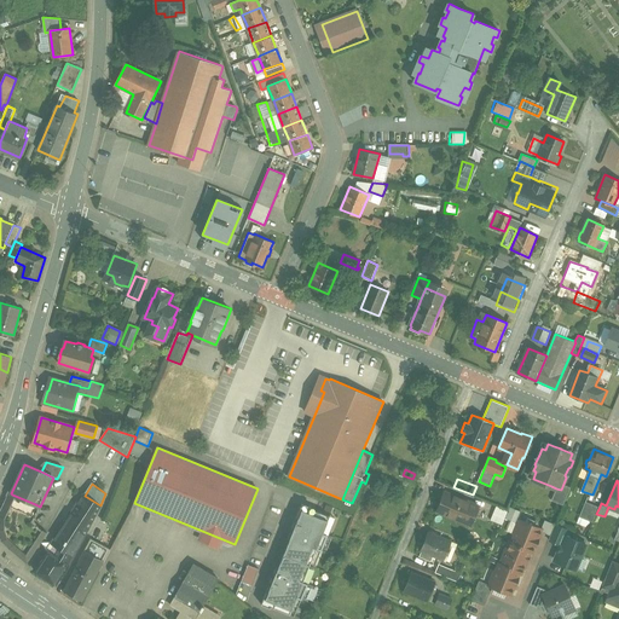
[(561,490),(556,489),(551,499),(563,504),(571,487),(563,484),(561,490)]
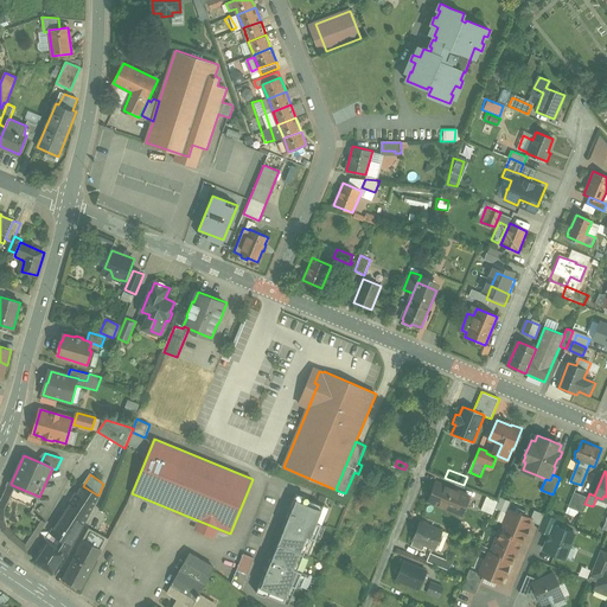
[(461,492),(436,481),(429,502),(461,515),(470,497),(461,493),(461,492)]
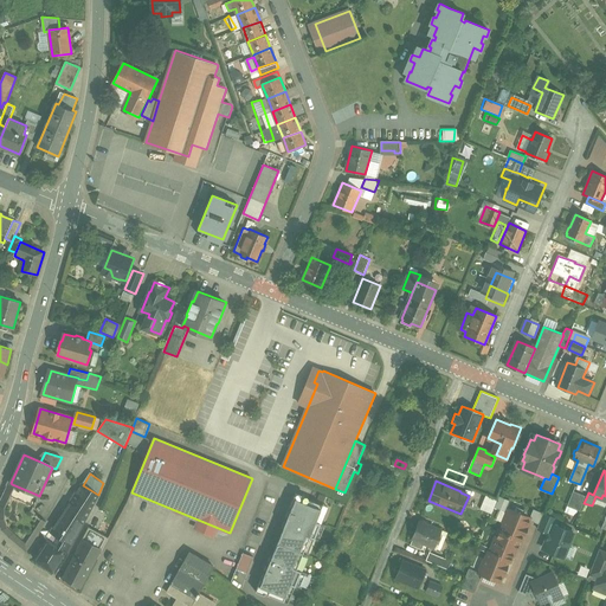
[(34,494),(12,484),(1,505),(1,519),(5,528),(12,535),(28,549),(47,522),(39,517),(33,509),(39,496),(34,494)]
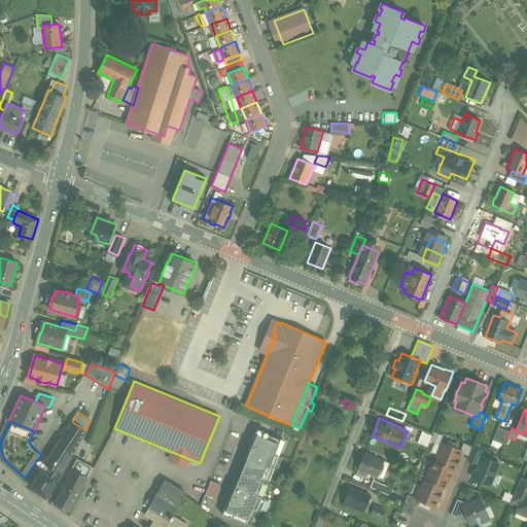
[(85,430),(72,422),(59,442),(74,451),(85,430)]
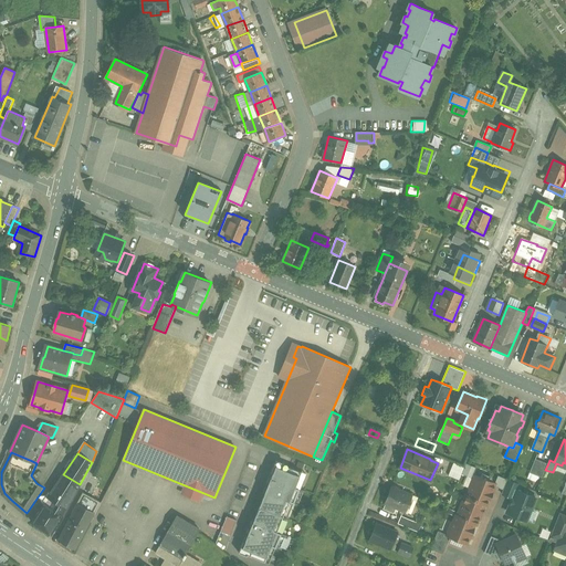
[(548,463),(536,459),(531,472),(542,478),(545,470),(548,463)]
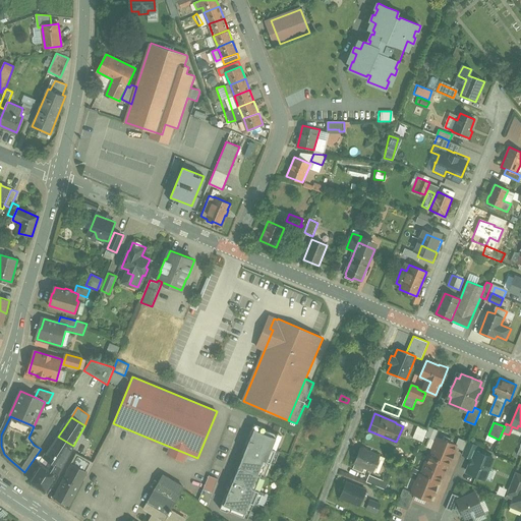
[(224,499),(220,509),(228,512),(228,511),(244,517),(249,504),(253,505),(259,491),(255,489),(267,462),(271,463),(276,451),(272,449),(278,435),(262,427),(262,426),(254,423),(250,433),(251,435),(225,499),(224,499)]
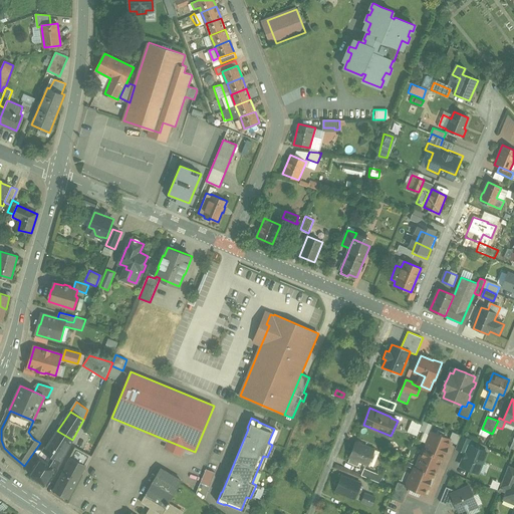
[(422,424),(413,420),(408,432),(418,435),(422,424)]
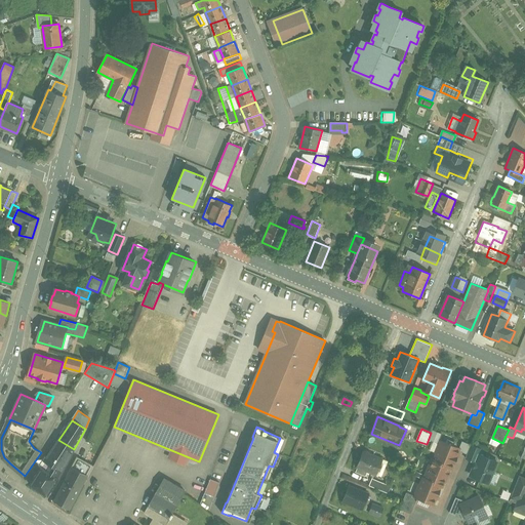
[(74,449),(58,440),(44,460),(52,466),(48,473),(57,480),(74,449)]
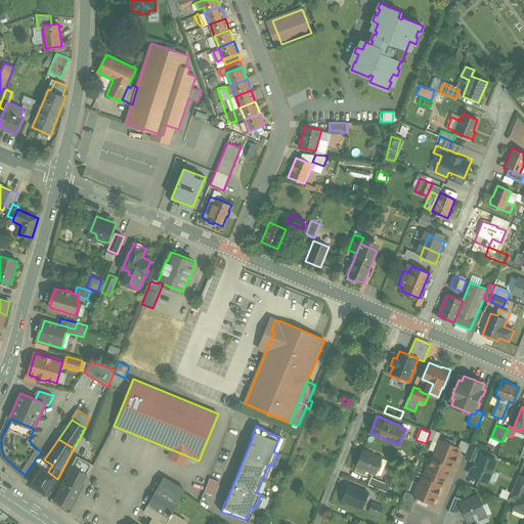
[(439,443),(435,451),(437,452),(434,459),(432,459),(430,466),(428,465),(421,484),(419,483),(415,492),(417,493),(416,495),(418,496),(432,503),(436,495),(437,495),(439,489),(438,488),(440,485),(441,485),(444,477),(445,477),(448,471),(447,470),(449,467),(450,467),(452,462),(453,463),(456,455),(455,455),(459,448),(459,447),(441,440),(440,443),(439,443)]
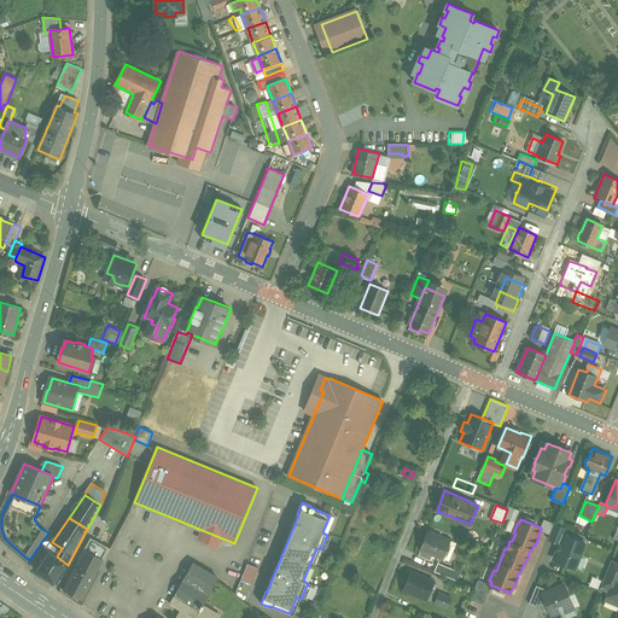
[(555,524),(544,519),(541,528),(541,529),(551,534),(555,524)]
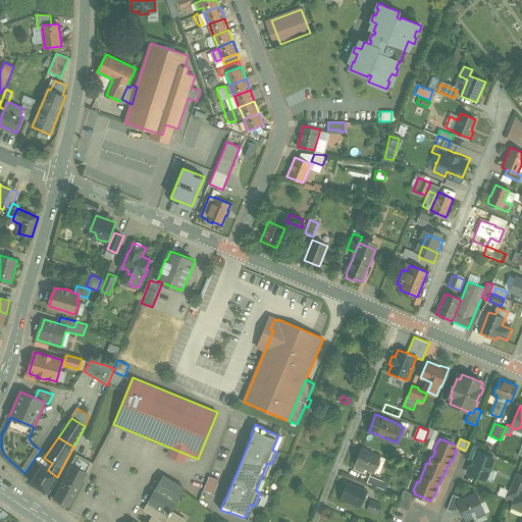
[(479,447),(469,441),(465,451),(463,455),(473,459),(476,452),(477,452),(479,447)]
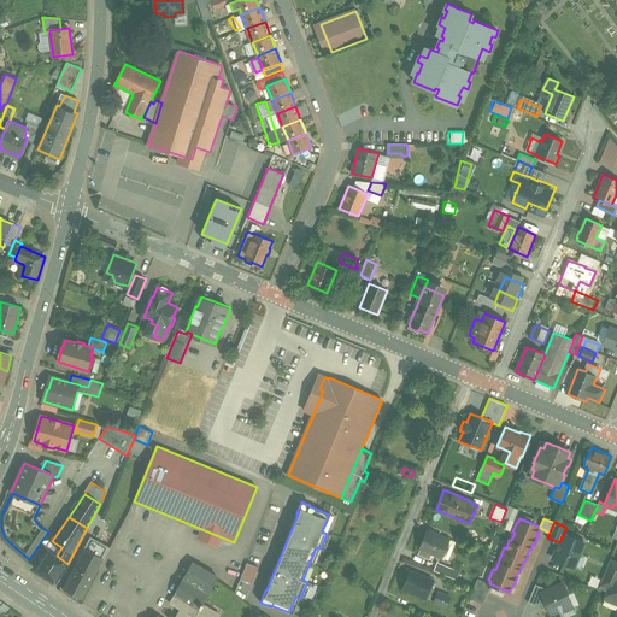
[(450,539),(428,530),(421,547),(421,548),(418,553),(430,558),(433,553),(442,557),(450,539)]
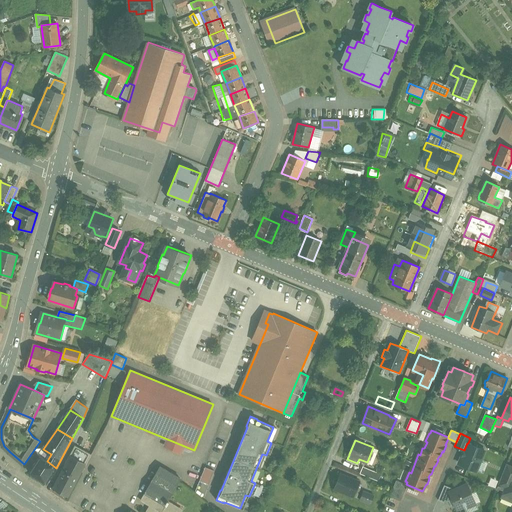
[(468,443),(467,443),(464,450),(463,454),(464,458),(461,464),(469,468),(470,470),(473,471),(475,470),(477,471),(485,450),(468,443)]
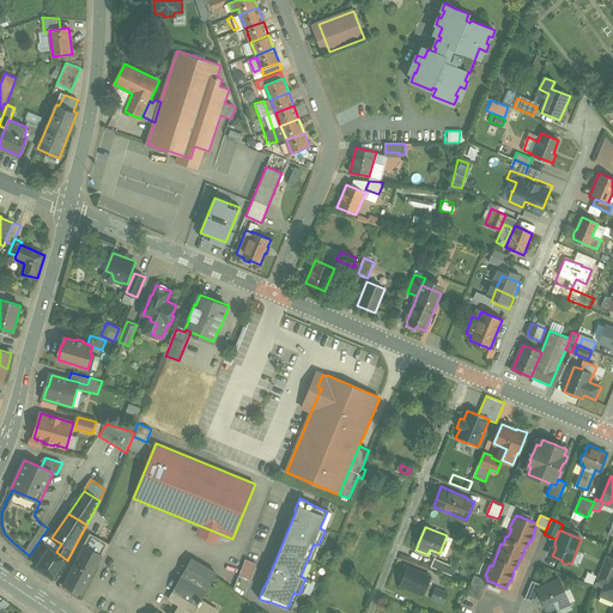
[(89,533),(77,554),(78,556),(62,586),(79,595),(95,565),(96,565),(109,544),(89,533)]
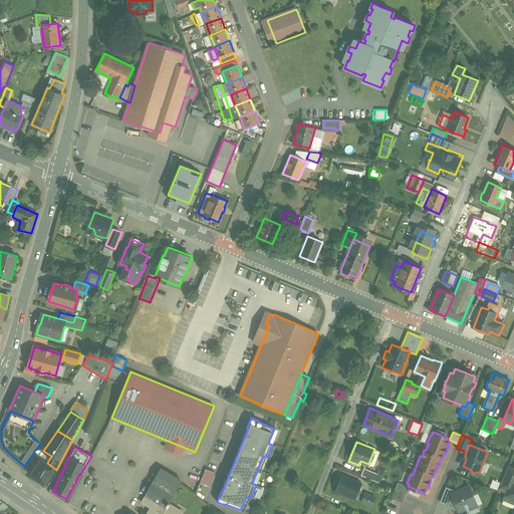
[(47,463),(39,458),(28,474),(46,485),(56,470),(47,463)]
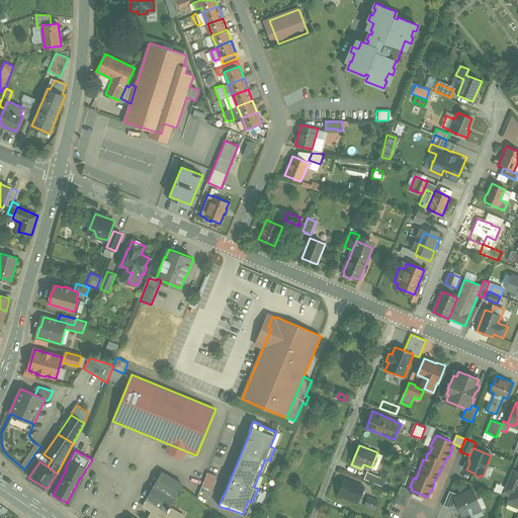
[(517,470),(513,469),(508,482),(516,485),(516,484),(517,485),(517,470)]
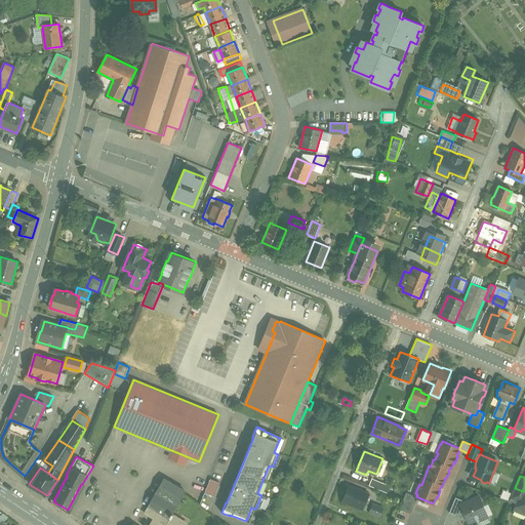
[(387,484),(372,478),(370,484),(385,490),(387,484)]
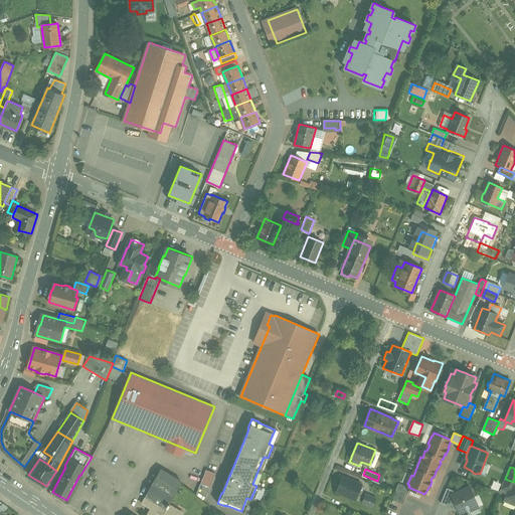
[(215,474),(207,470),(202,483),(210,487),(215,474)]
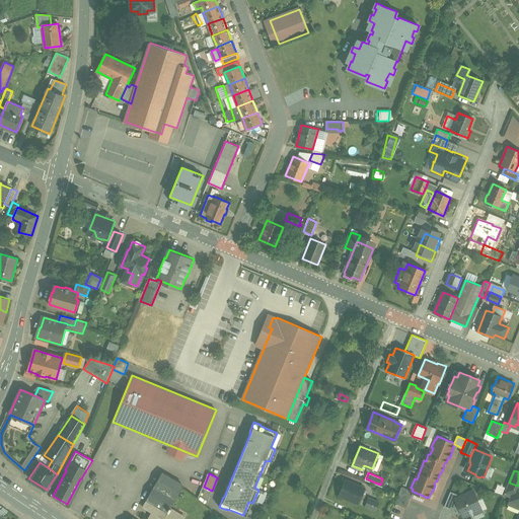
[(183,485),(165,474),(161,475),(151,493),(172,505),(183,485)]
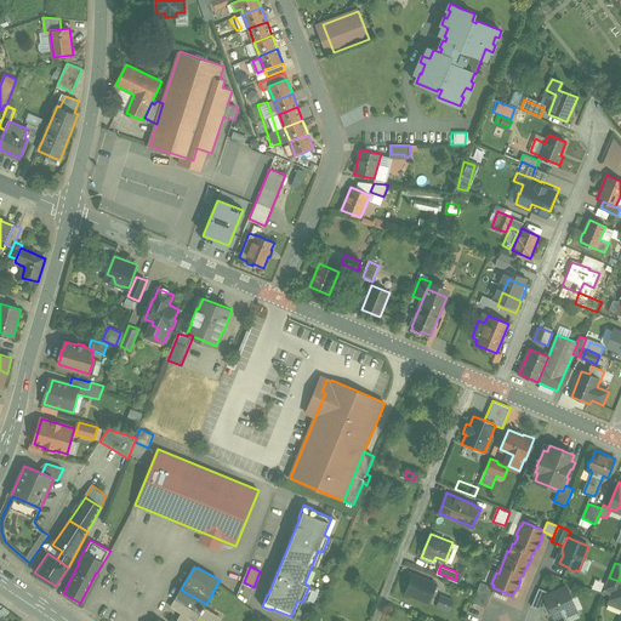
[(437,585),(414,575),(405,593),(429,603),(437,585)]
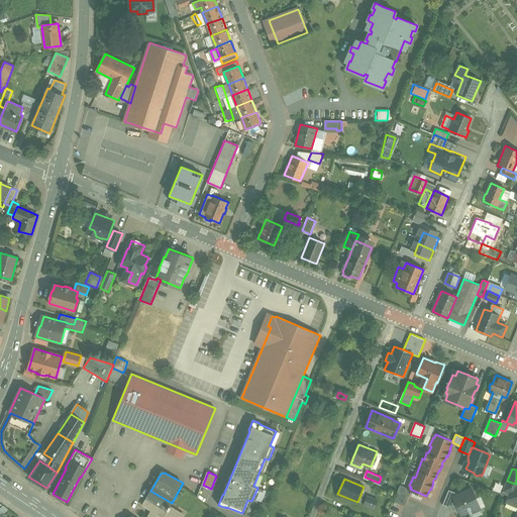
[(516,516),(516,484),(515,483),(515,484),(507,503),(509,499),(516,502),(516,515),(515,516),(516,516)]
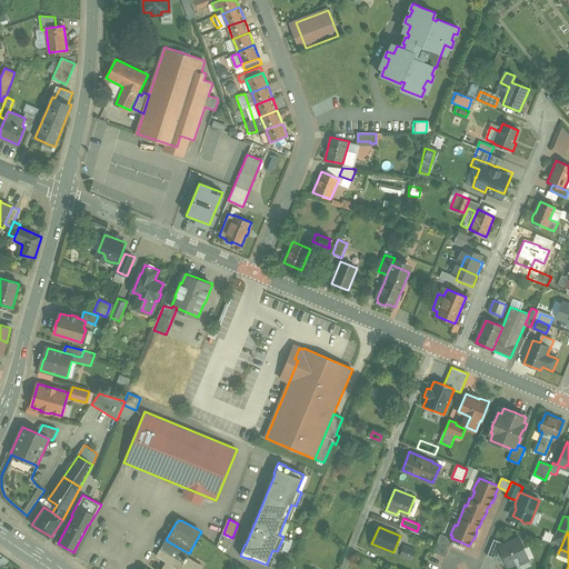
[(451,538),(441,533),(433,551),(446,557),(453,539),(451,538)]
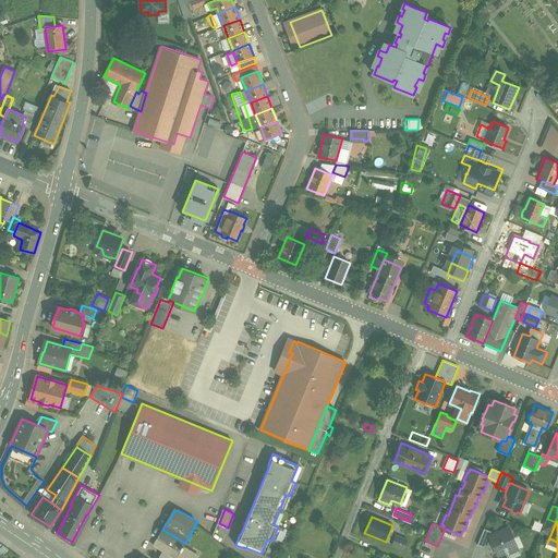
[(496,533),(489,536),(493,544),(498,555),(518,546),(509,528),(496,533)]
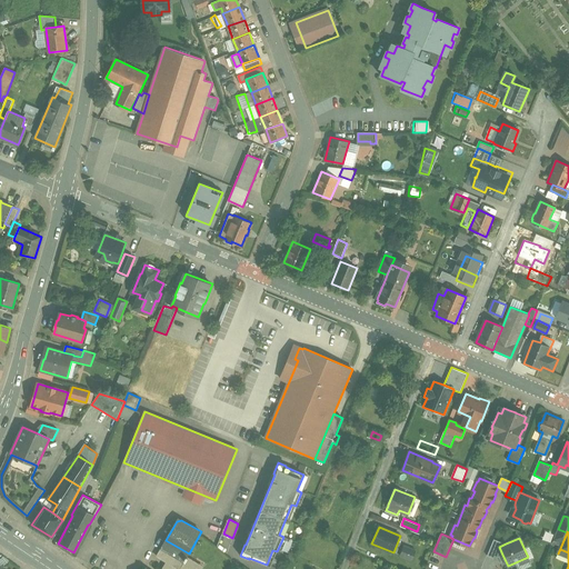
[(506,543),(495,539),(488,556),(495,558),(502,555),(499,547),(506,543)]
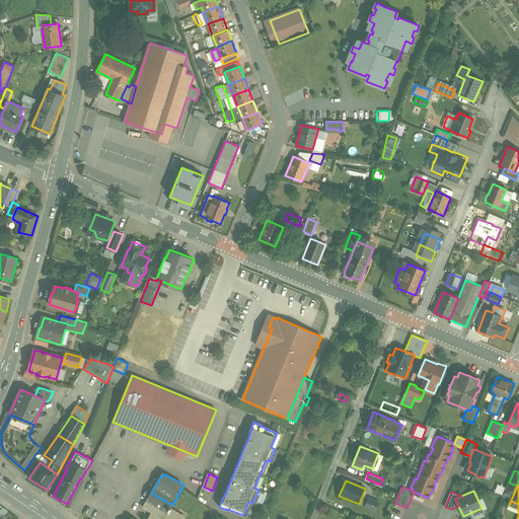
[(172,505),(151,493),(143,507),(153,513),(149,518),(179,518),(176,516),(178,512),(170,507),(172,505)]
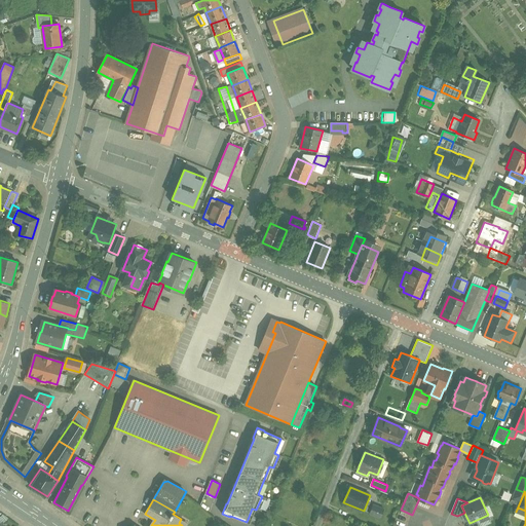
[(385,510),(374,504),(370,514),(381,518),(385,510)]
